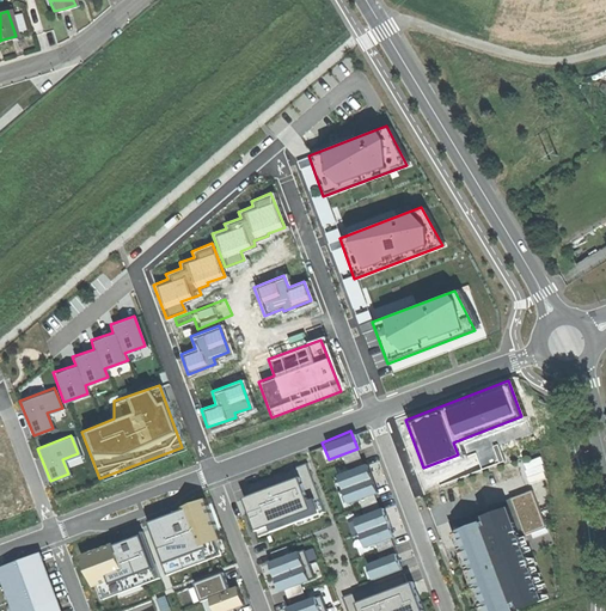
[(304,462),(242,486),(245,495),(240,498),(255,536),(322,511),(304,462)]
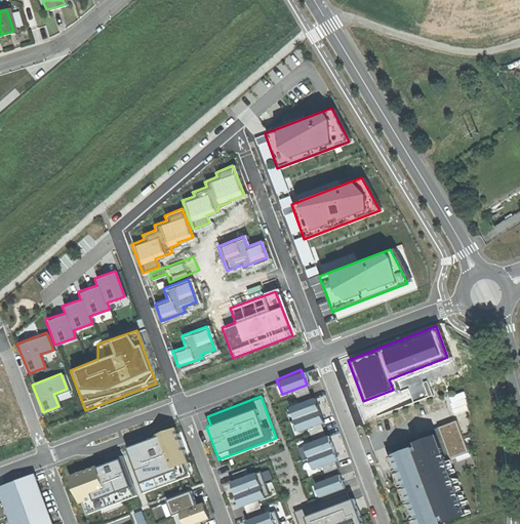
[(313,397),(287,406),(296,430),(322,420),(313,397)]
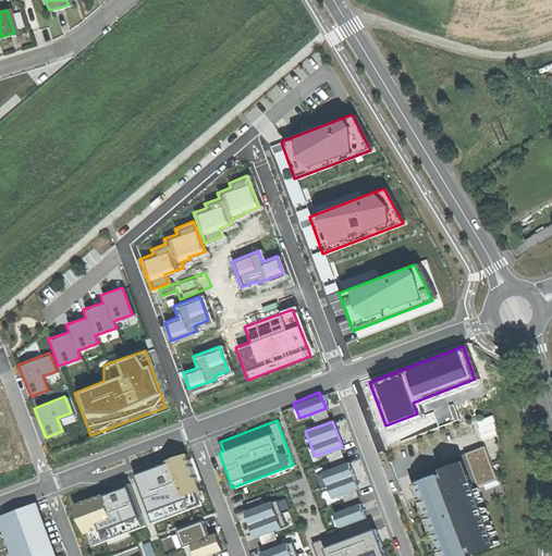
[(440,460),(405,473),(436,555),(466,555),(465,552),(467,551),(468,554),(497,543),(495,541),(490,540),(485,524),(489,523),(488,520),(482,520),(481,515),(486,514),(482,507),(478,508),(476,502),(480,499),(479,497),(474,497),(473,492),(477,490),(478,489),(470,487),(468,482),(471,481),(474,486),(480,484),(482,489),(495,484),(481,445),(448,457),(451,465),(442,467),(440,460)]
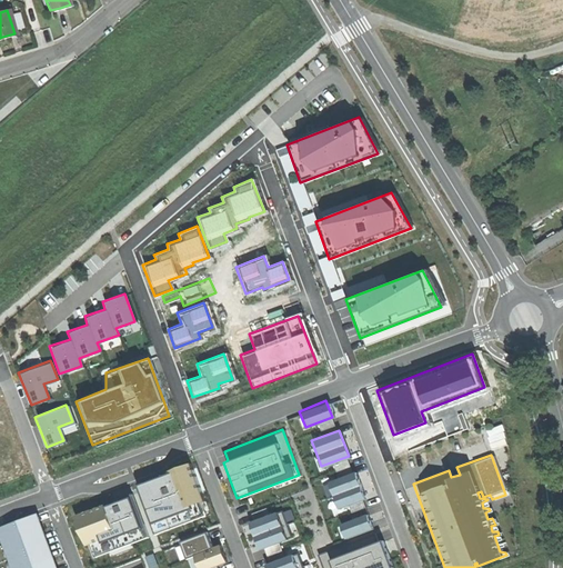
[(147,487),(137,490),(152,532),(205,512),(200,499),(203,498),(201,494),(199,495),(186,462),(164,471),(166,474),(158,476),(157,474),(143,479),(147,487)]
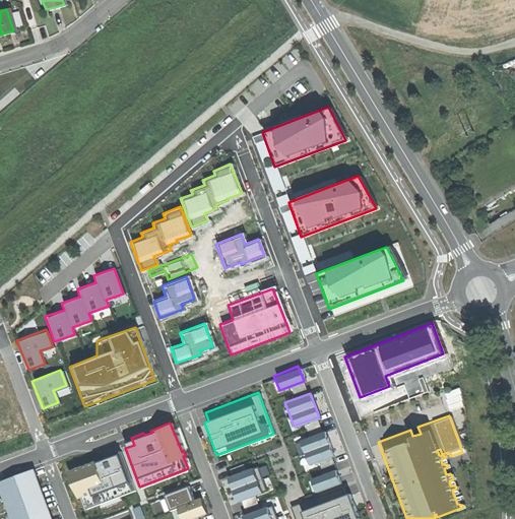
[(323,430),(298,439),(308,464),(333,455),(323,430)]
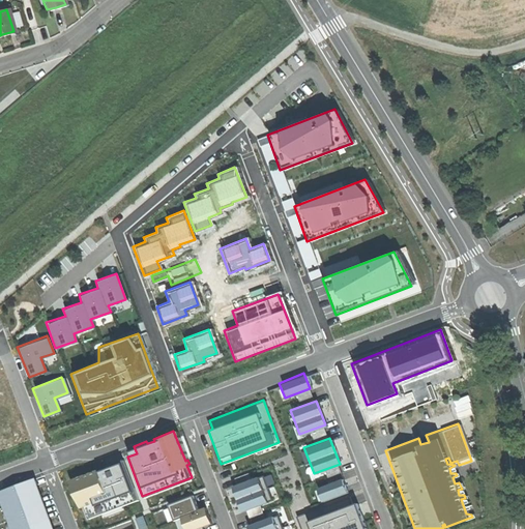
[(94,469),(67,478),(78,506),(81,504),(86,517),(135,499),(120,460),(103,466),(104,468),(95,471),(94,469)]
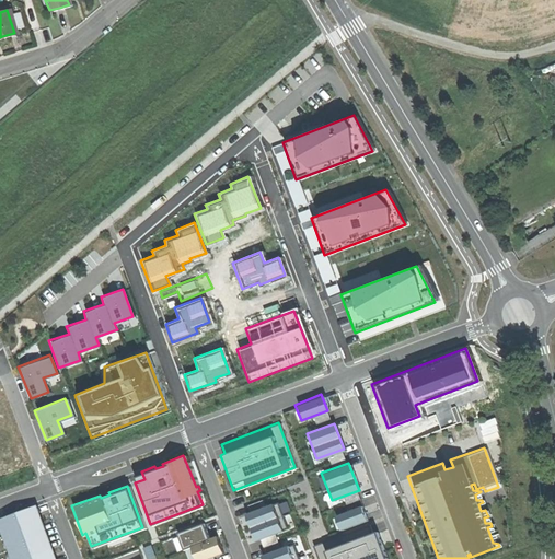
[(247,512),(262,507),(259,499),(244,504),(247,512)]
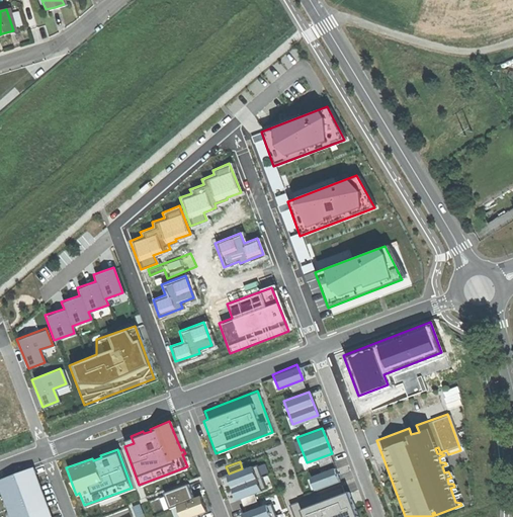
[(229,474),(225,476),(234,500),(237,498),(252,493),(263,488),(254,463),(242,468),(229,474)]
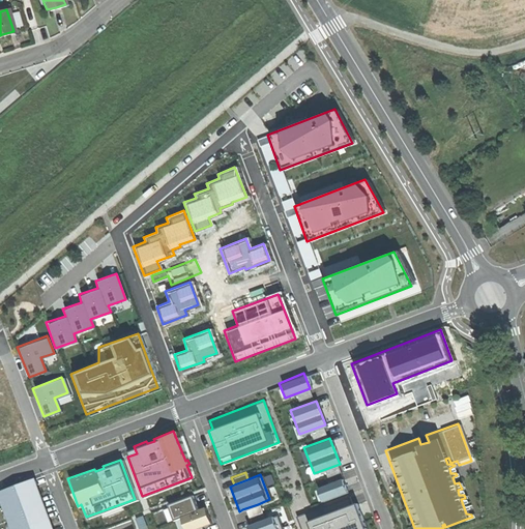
[(340,476),(314,487),(320,501),(345,491),(340,476)]
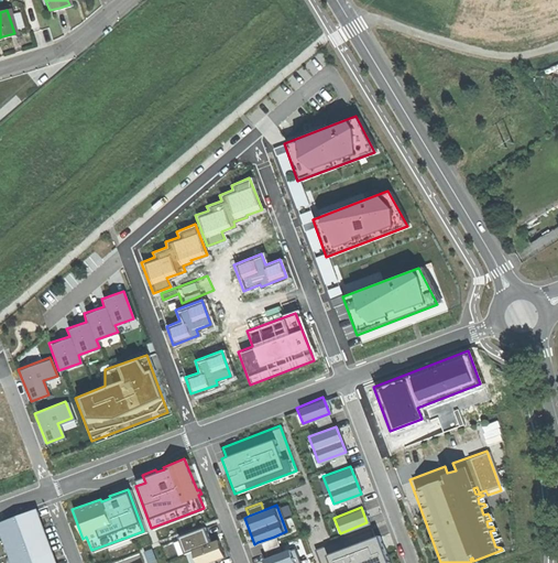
[(51,562),(30,509),(0,521),(0,530),(13,562),(51,562)]
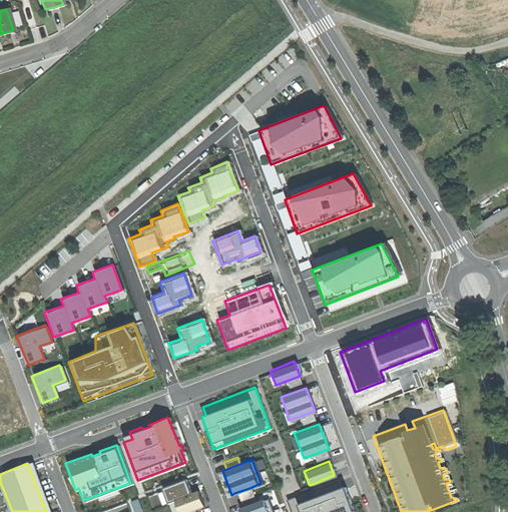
[(188,479),(163,488),(168,501),(193,491),(188,479)]
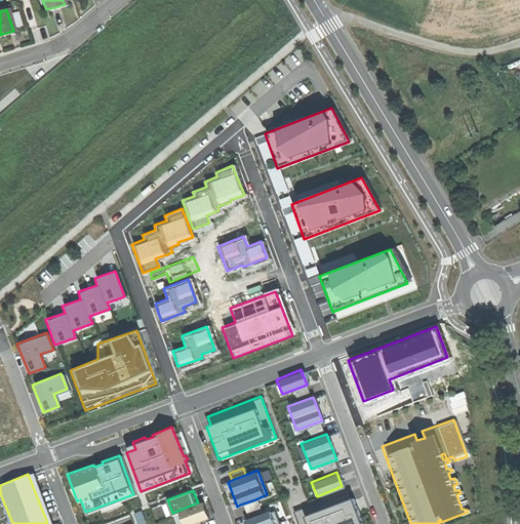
[(344,491),(290,511),(294,523),(360,523),(356,511),(351,498),(347,499),(344,491)]
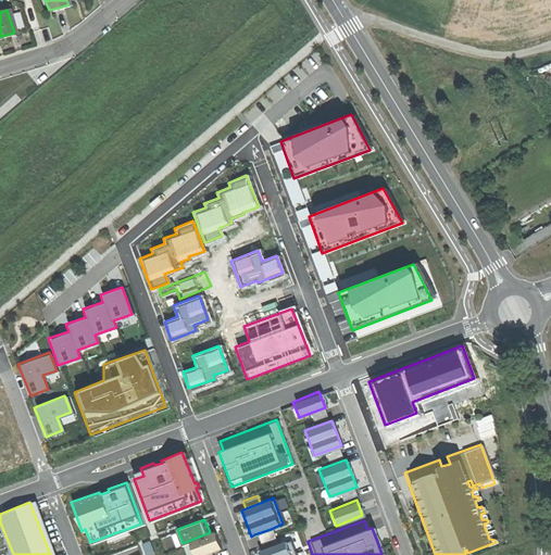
[(261,550),(276,544),(271,529),(254,534),(261,550)]
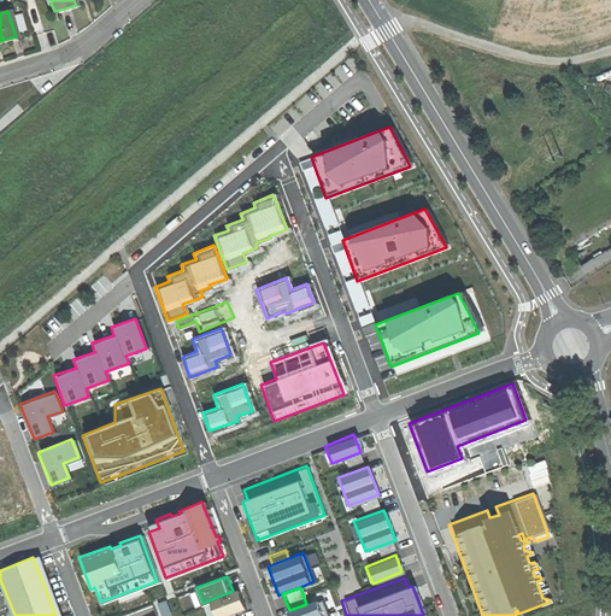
[(228,615),(250,608),(242,590),(213,600),(219,615),(228,615)]
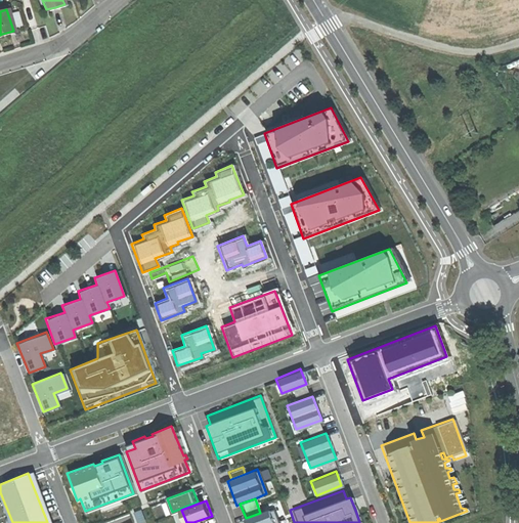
[(141,508),(129,511),(131,522),(144,519),(141,508)]
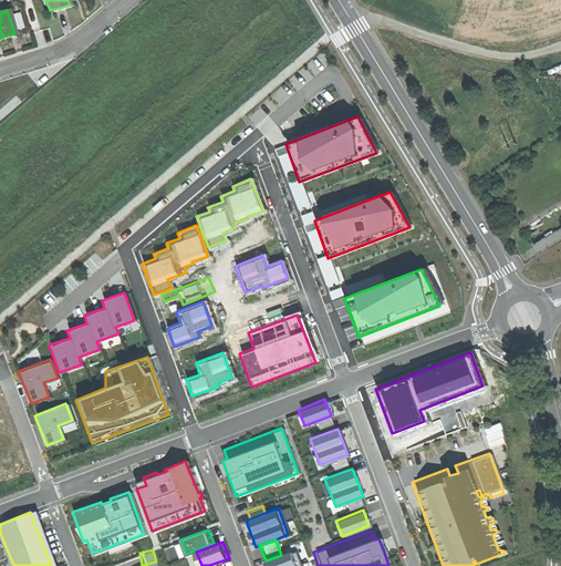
[(266,561),(262,562),(262,565),(299,565),(293,551),(281,555),(266,561)]
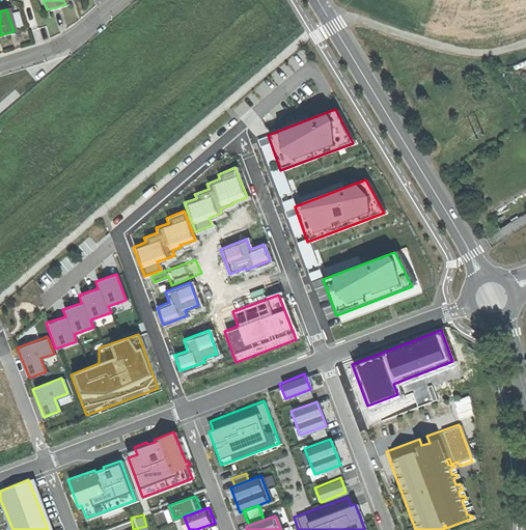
[(0,529),(10,529),(5,518),(0,520),(0,529)]
